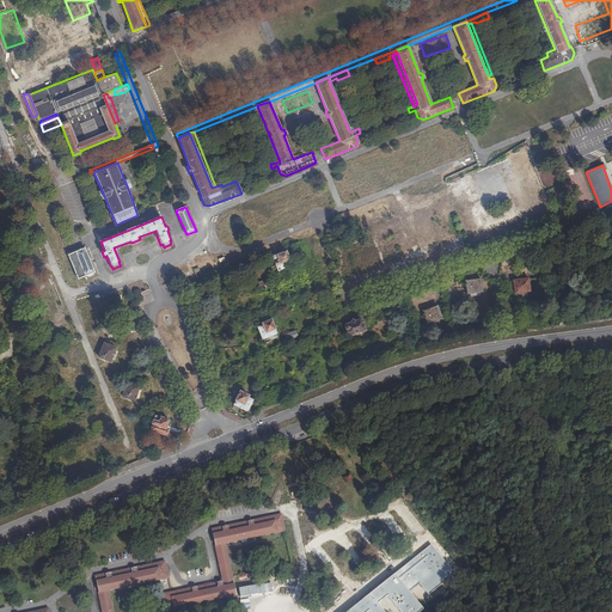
[(95,271),(85,248),(68,255),(78,279),(95,271)]
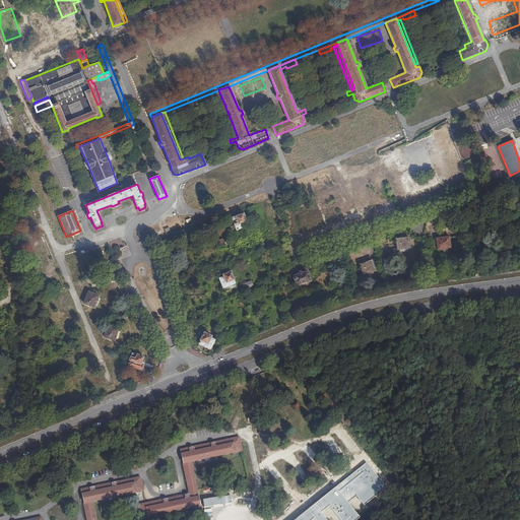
[(246,225),(246,224),(244,220),(246,219),(243,213),(236,216),(236,215),(232,217),(235,224),(231,226),(232,231),(246,225)]
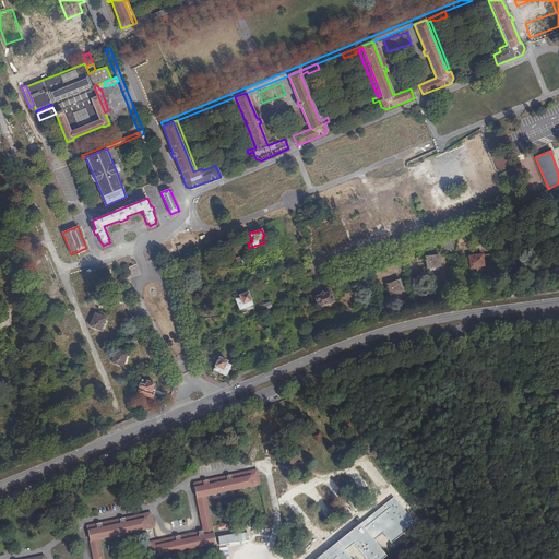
[(165,245),(162,246),(164,249),(159,251),(159,253),(158,253),(159,257),(168,253),(165,245)]
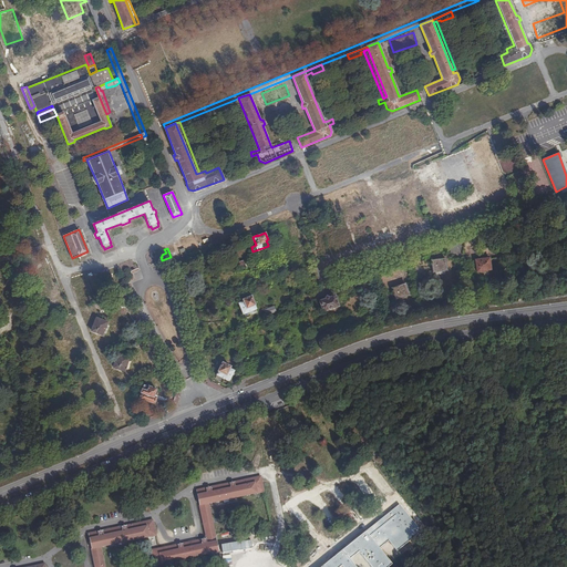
[(166,253),(164,249),(152,254),(153,256),(151,257),(153,264),(162,260),(161,257),(162,257),(162,255),(166,253)]
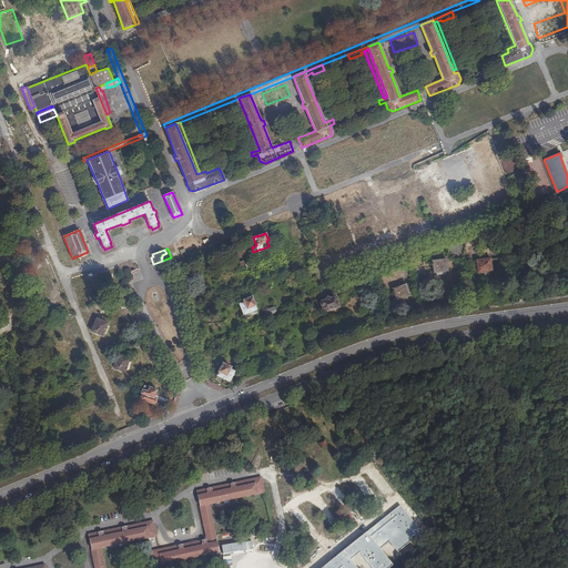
[(249,259),(240,262),(240,263),(237,264),(239,267),(241,266),(242,270),(251,266),(249,259)]
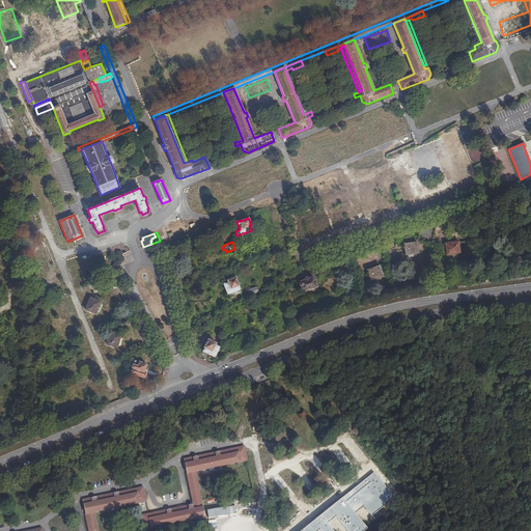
[(458,251),(457,243),(457,242),(445,243),(446,254),(459,252),(458,251)]
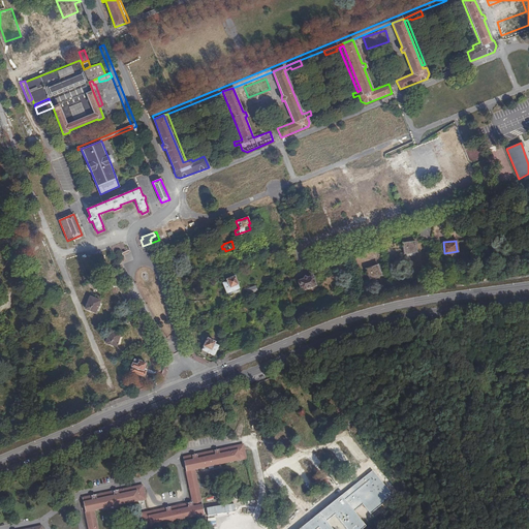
[(417,251),(415,242),(402,243),(404,253),(417,251)]
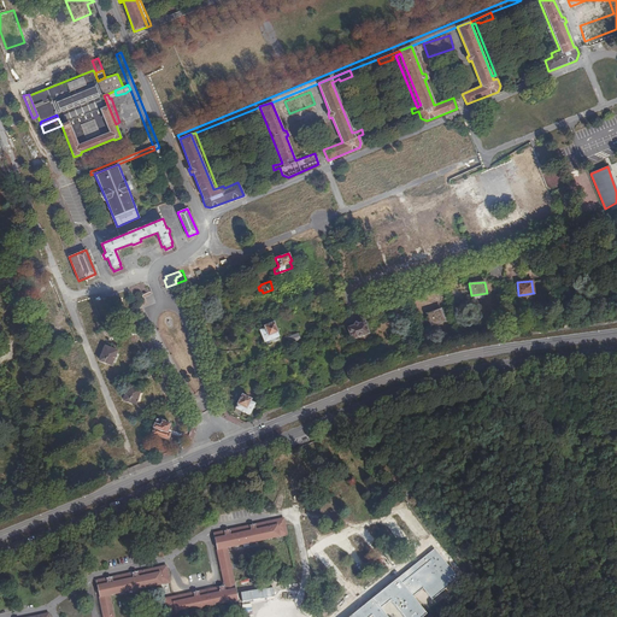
[(0,311),(10,316),(18,300),(0,289),(0,311)]
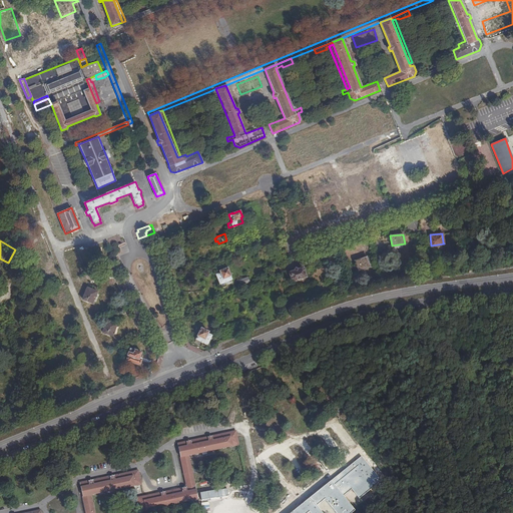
[(370,267),(366,257),(354,261),(358,271),(370,267)]
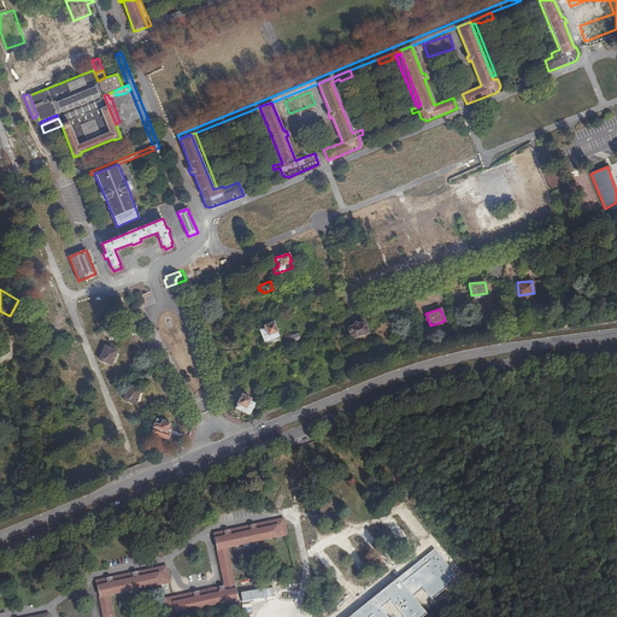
[(270,340),(278,336),(275,329),(280,327),(277,321),(264,325),(265,327),(259,329),(265,346),(271,344),(271,342),(270,340)]
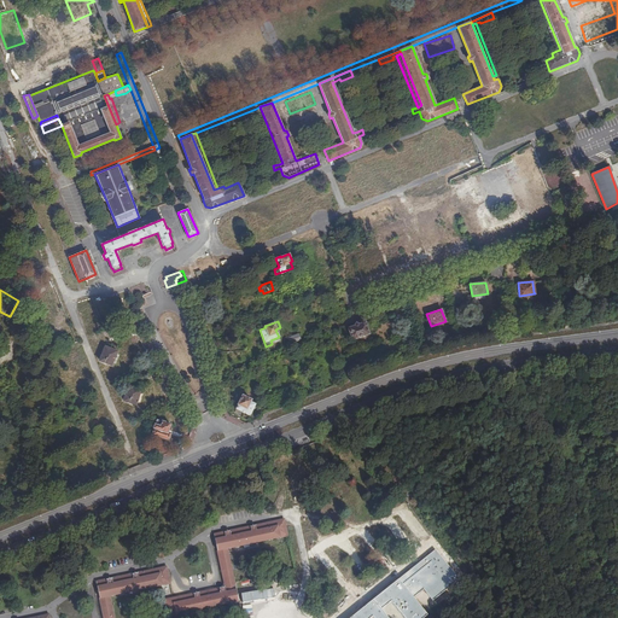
[(368,333),(365,322),(349,327),(351,338),(368,333)]
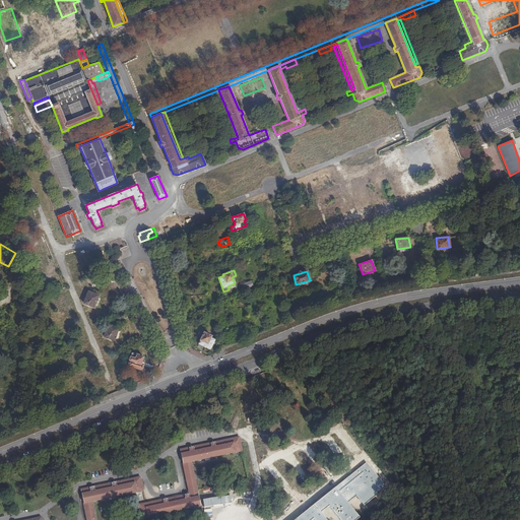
[(79,287),(87,284),(85,279),(77,282),(79,287)]
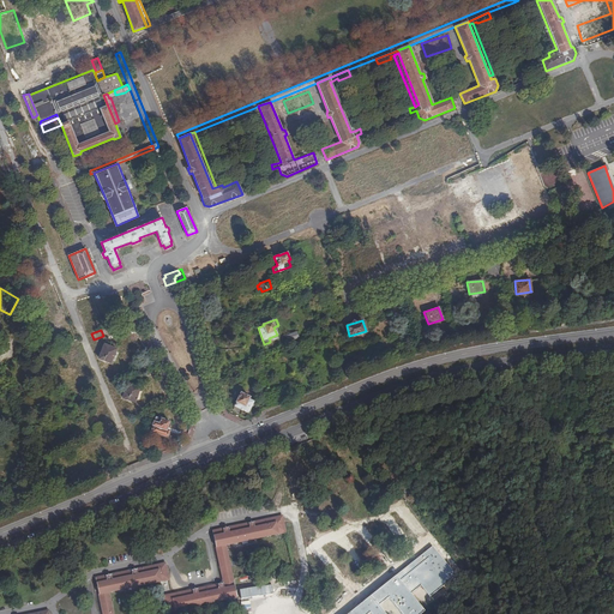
[(136,331),(130,335),(137,347),(134,348),(138,354),(145,350),(136,331)]
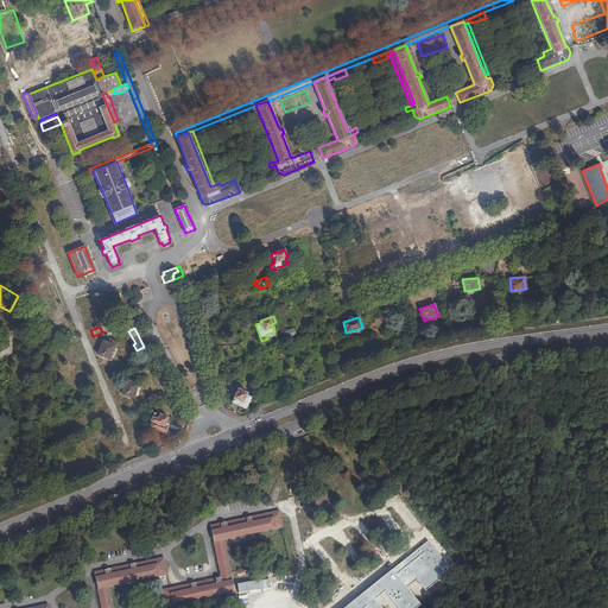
[(296,335),(293,329),(283,333),(285,339),(296,335)]
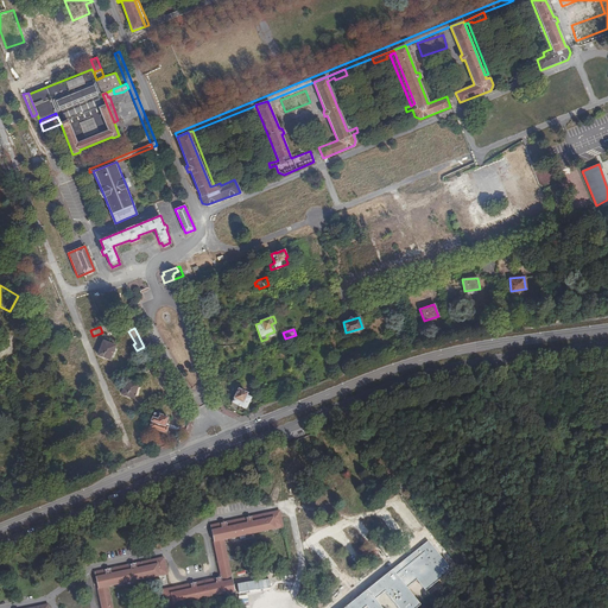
[(108,359),(114,344),(102,340),(97,354),(108,359)]
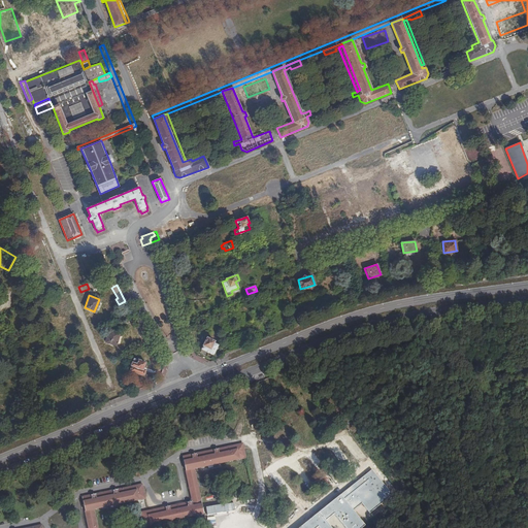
[(107,310),(116,302),(110,298),(103,306),(107,310)]
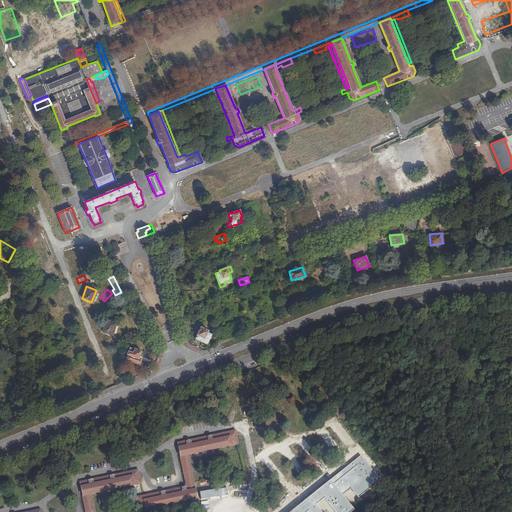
[(53,305),(56,316),(66,312),(62,302),(53,305)]
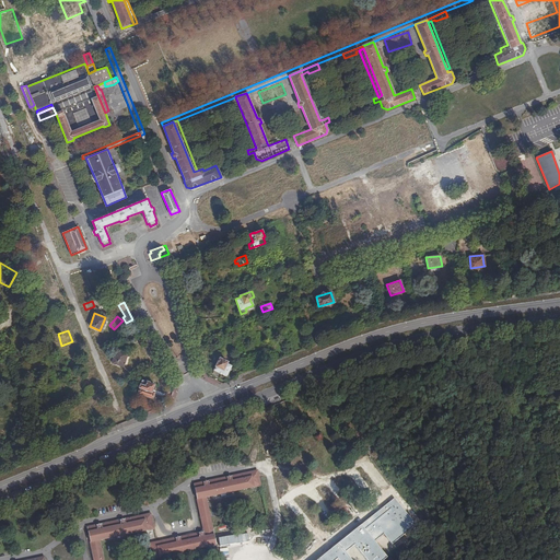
[(123,366),(128,353),(117,350),(113,363),(123,366)]
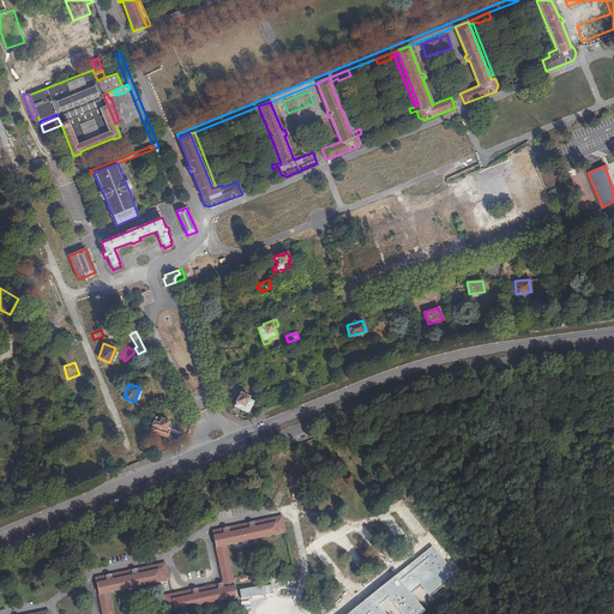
[(566,402),(567,404),(577,403),(576,401),(583,399),(583,397),(576,397),(576,392),(566,393),(566,397),(572,397),(572,401),(566,402)]
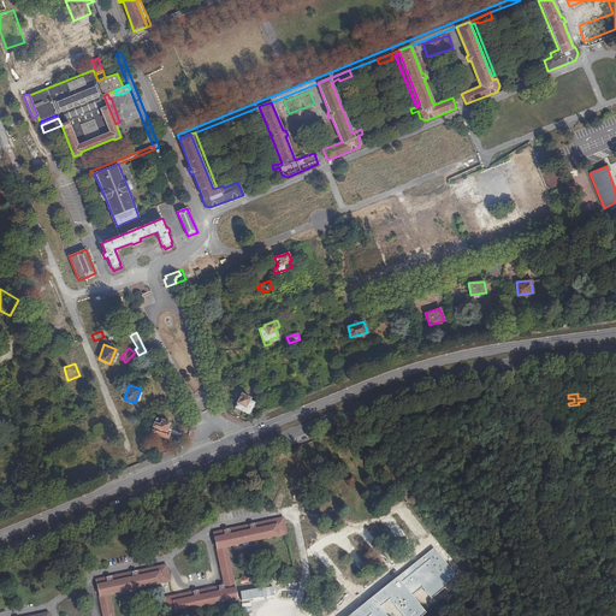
[(241,395),(235,407),(243,410),(242,414),(241,415),(246,418),(248,413),(249,413),(254,402),(253,402),(249,400),(248,400),(249,398),(241,395)]
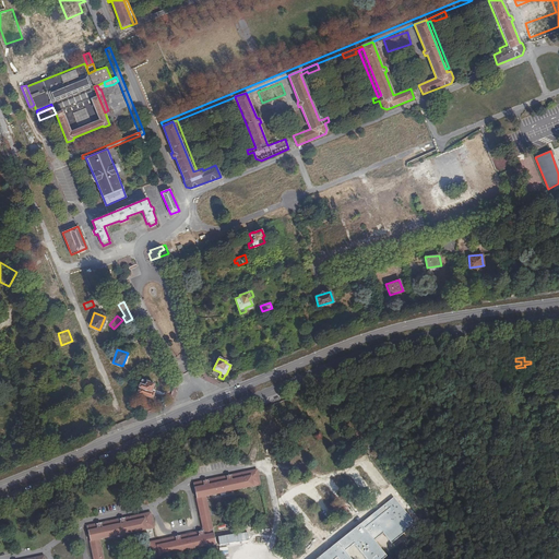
[(499,370),(516,368),(515,366),(521,365),(521,361),(515,361),(515,358),(498,360),(499,370)]
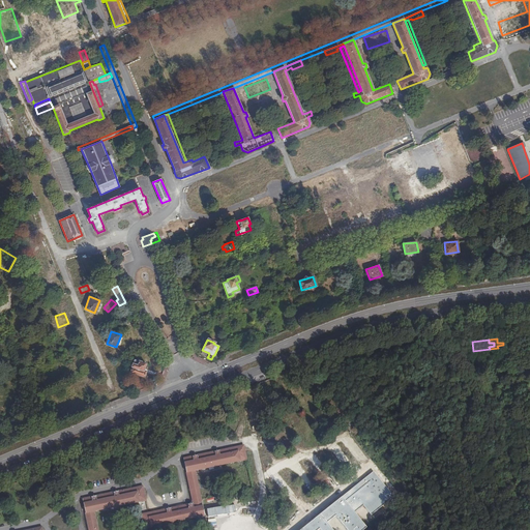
[(105,356),(107,361),(117,356),(115,352),(105,356)]
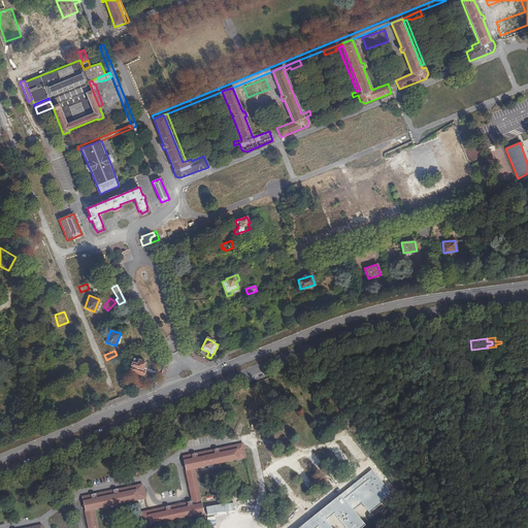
[(142,369),(145,362),(133,358),(131,365),(132,365),(131,370),(144,374),(145,369),(142,369)]
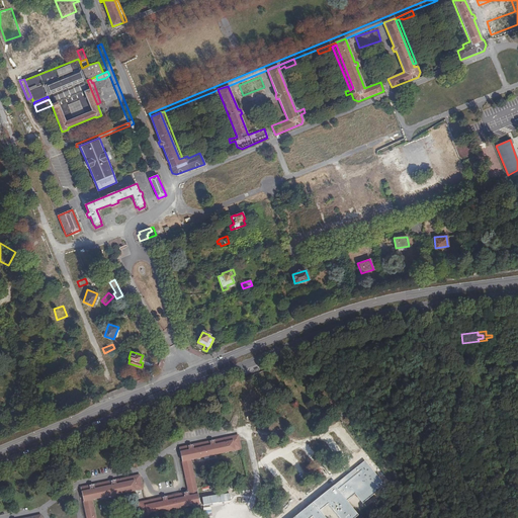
[(497,382),(517,379),(517,370),(496,372),(497,382)]
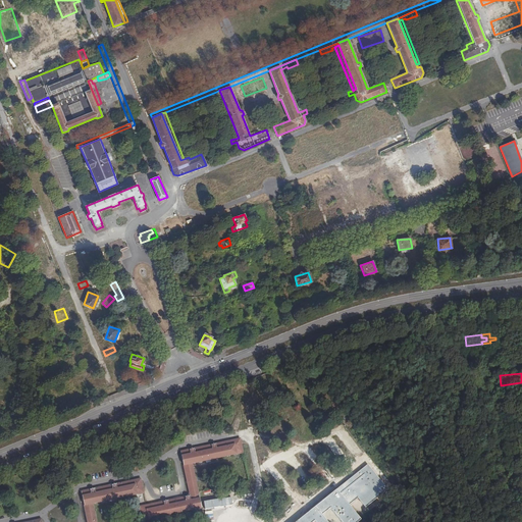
[(90,376),(84,379),(86,384),(92,381),(90,376)]
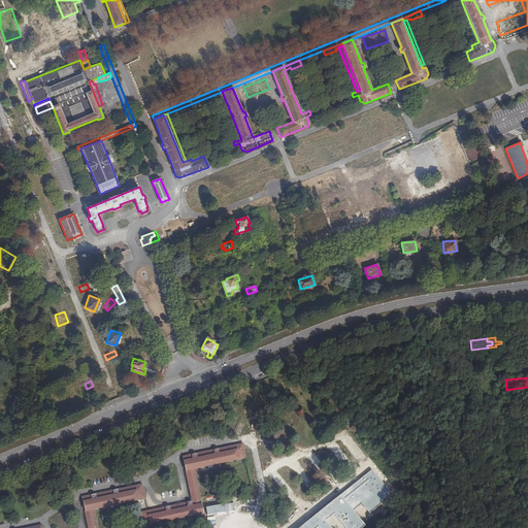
[(527,418),(510,420),(512,434),(523,432),(523,431),(527,430),(527,418)]
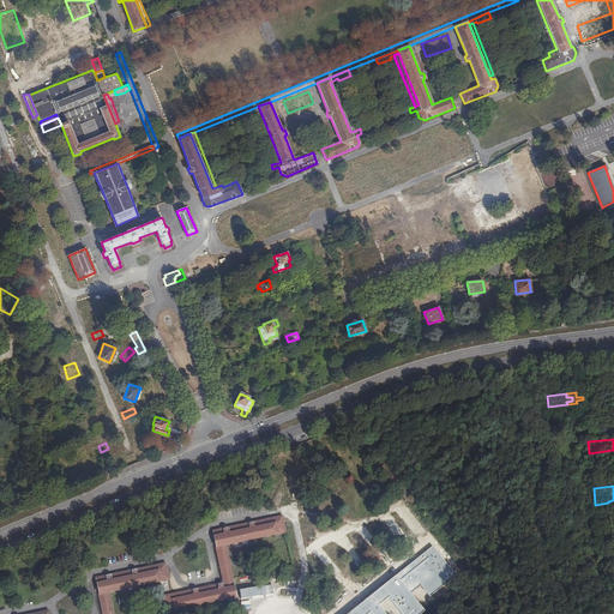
[(163,596),(168,613),(238,597),(224,546),(284,533),(281,516),(211,531),(223,583),(163,596)]
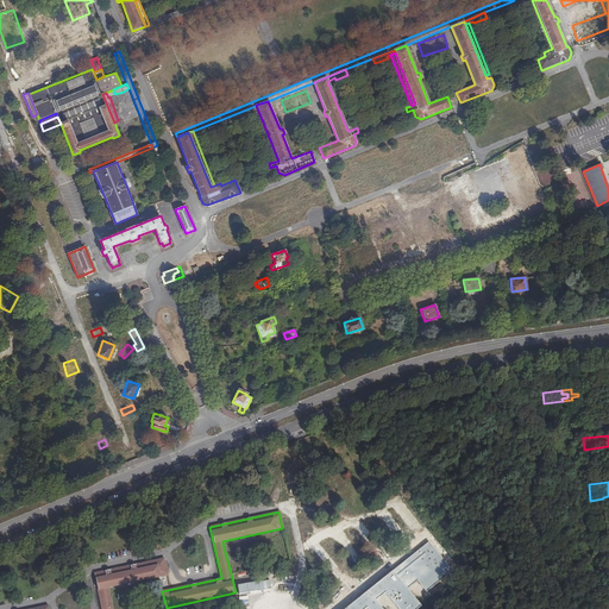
[(407,551),(422,544),(415,529),(400,537),(407,551)]
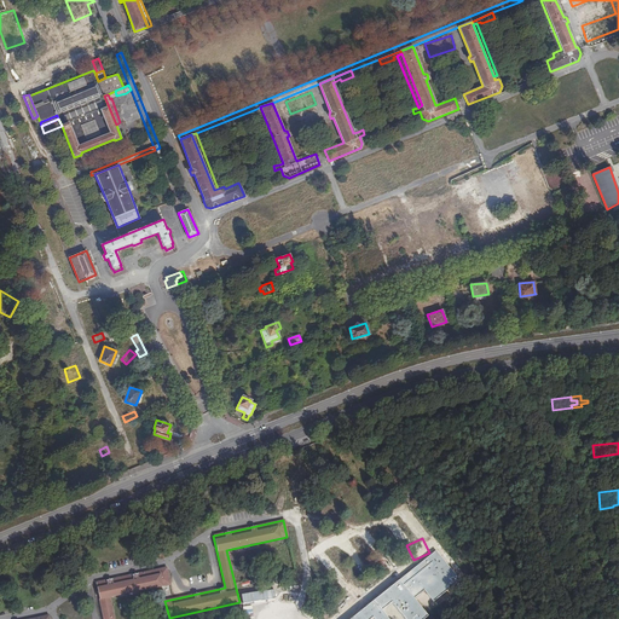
[(351,618),(370,618),(372,618),(389,618),(382,609),(392,602),(404,618),(423,618),(427,617),(412,600),(424,590),(434,602),(460,582),(437,551),(351,618)]
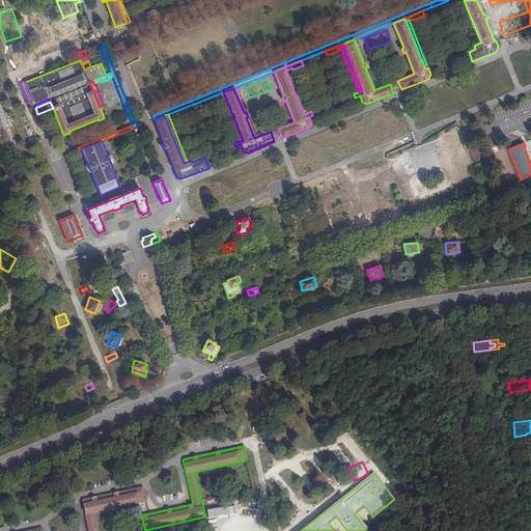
[(88,530),(98,530),(94,513),(145,502),(142,487),(82,501),(88,530)]
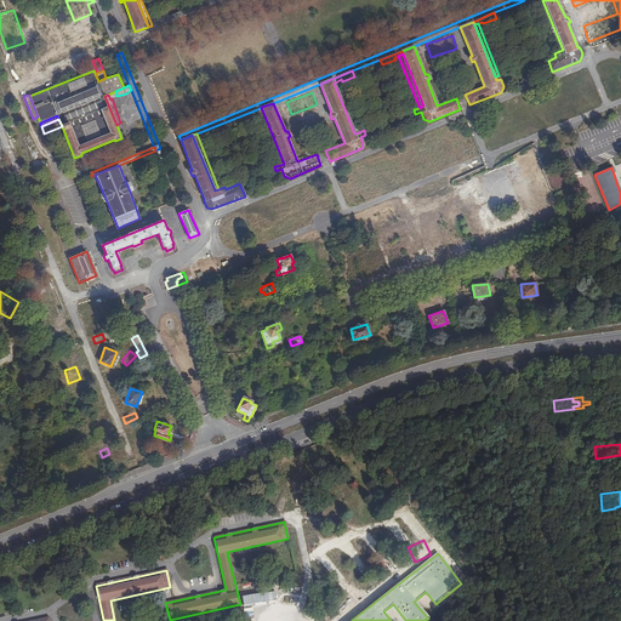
[(279,605),(267,609),(269,620),(273,620),(283,619),(279,605)]
